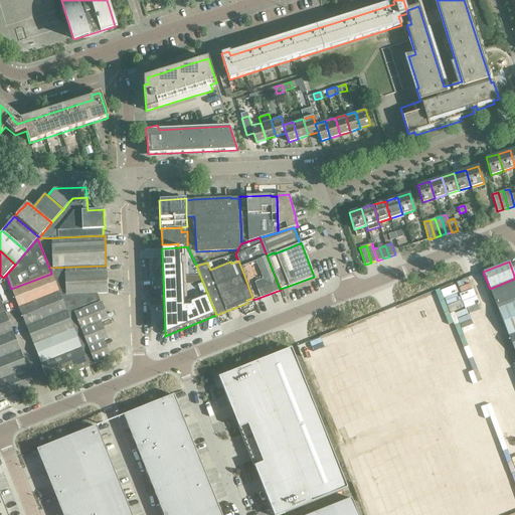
[(51,274),(59,292),(60,296),(97,294),(107,294),(106,271),(105,271),(105,266),(49,268),(51,274)]
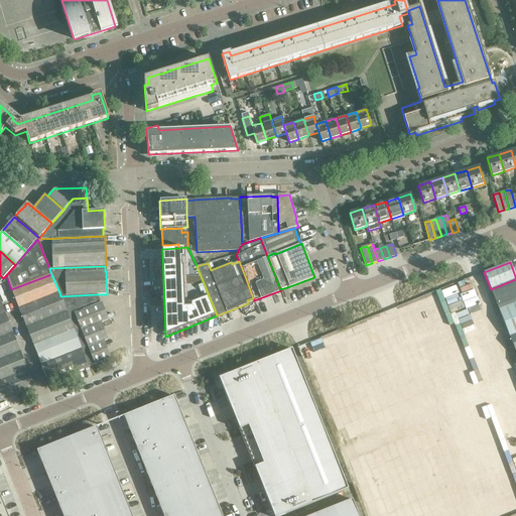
[(11,289),(19,308),(59,292),(51,274),(11,289)]
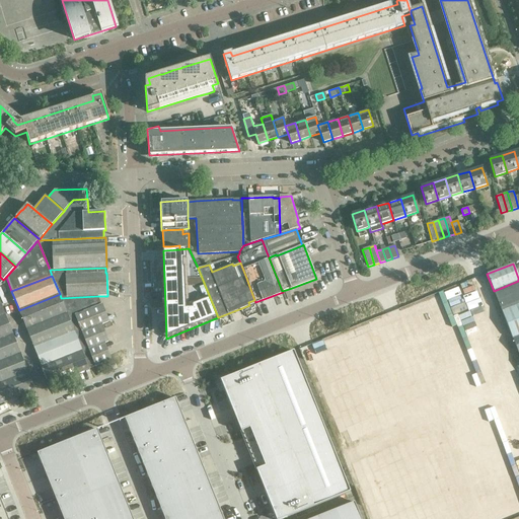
[(518,304),(518,281),(494,291),(502,311),(518,304)]
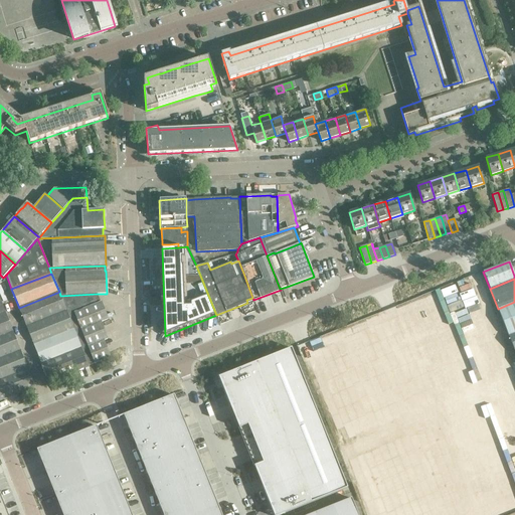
[(66,311),(60,296),(59,292),(19,308),(26,326),(66,311)]
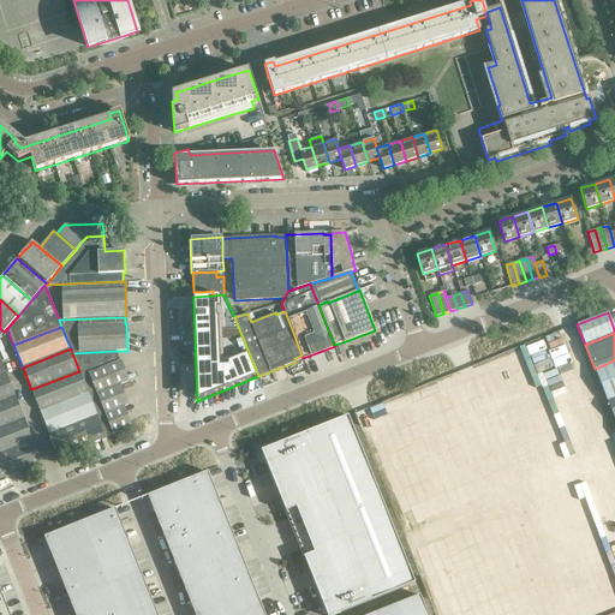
[(97,416),(106,437),(112,434),(112,435),(131,427),(124,407),(129,405),(120,384),(129,381),(120,360),(115,351),(72,353),(79,371),(88,393),(97,416)]
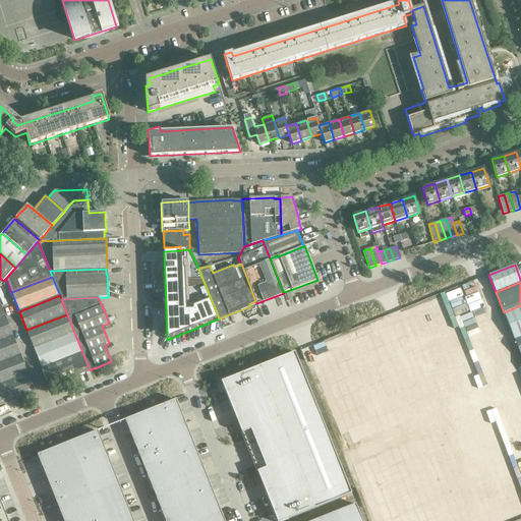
[(0,340),(13,336),(0,302),(0,340)]
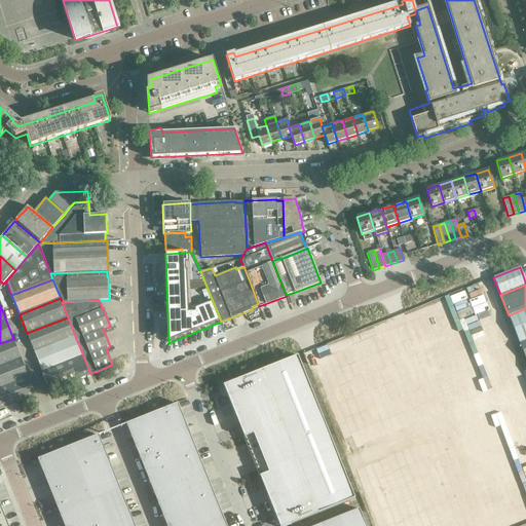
[(525,340),(525,308),(509,315),(520,343),(525,340)]
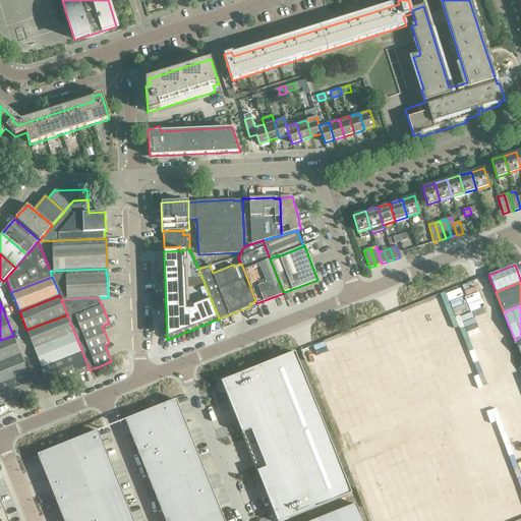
[(26,330),(34,349),(74,333),(67,314),(26,330)]
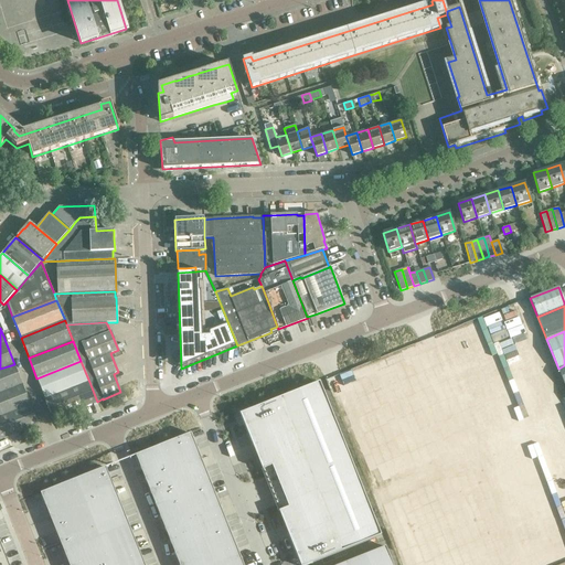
[(45,400),(89,382),(81,361),(36,379),(45,400)]
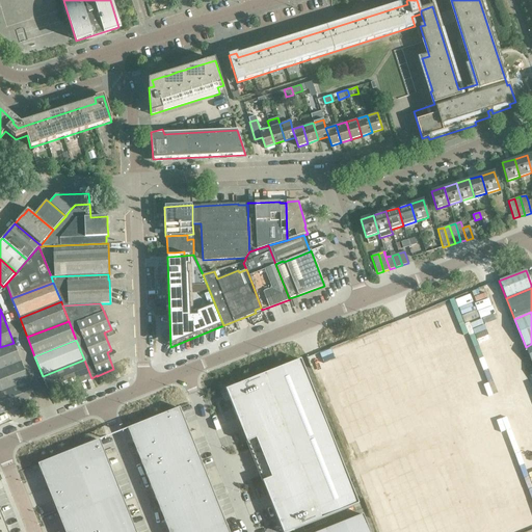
[(0,370),(21,362),(14,343),(0,347),(0,370)]
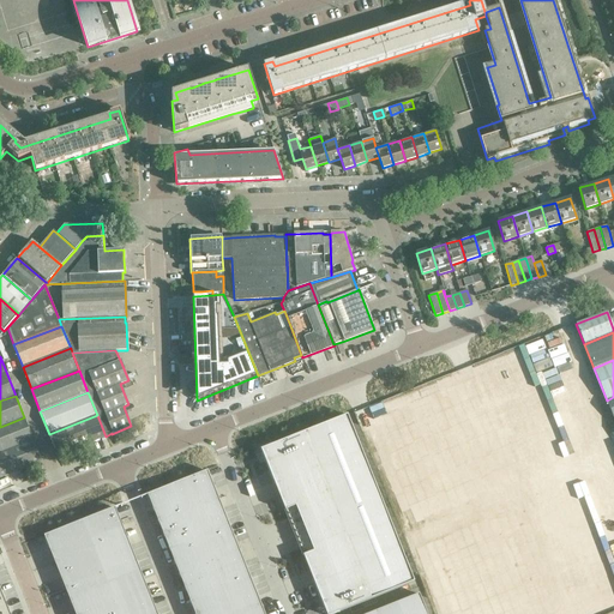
[(58,456),(106,437),(97,415),(49,434),(58,456)]
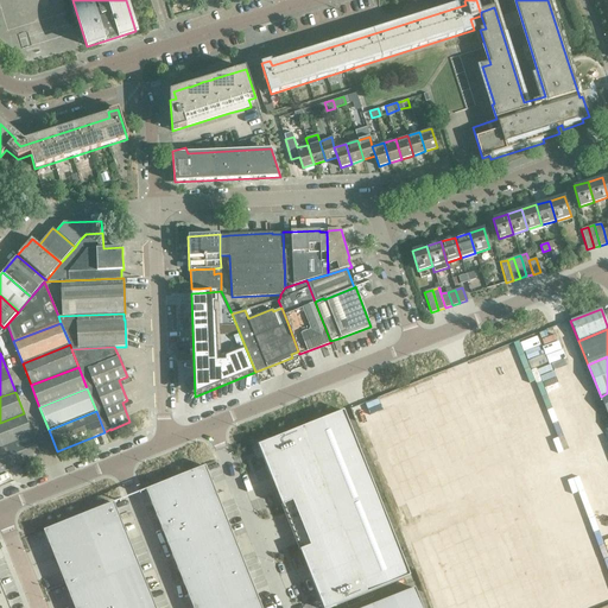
[(344,411),(258,445),(283,506),(292,502),(310,546),(301,550),(323,607),(330,607),(339,605),(410,576),(344,411)]
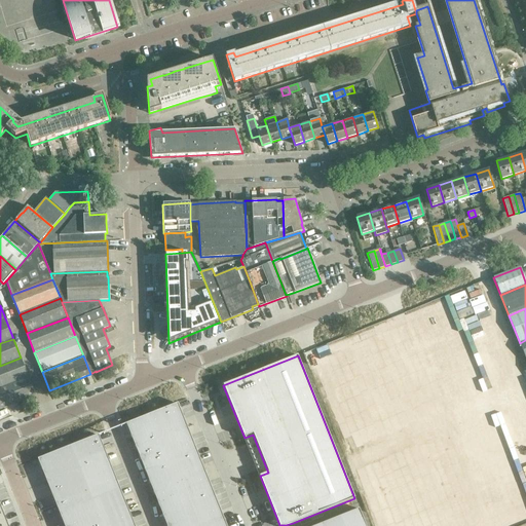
[(0,388),(29,377),(21,358),(0,366),(0,388)]
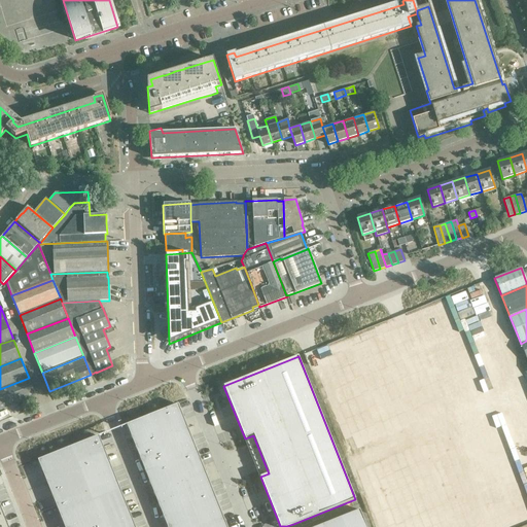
[(0,410),(36,396),(29,378),(0,389),(0,410)]
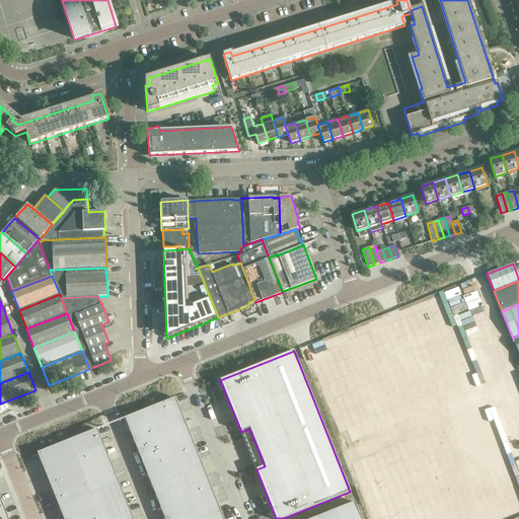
[(175,398),(143,412),(152,434),(184,422),(175,398)]
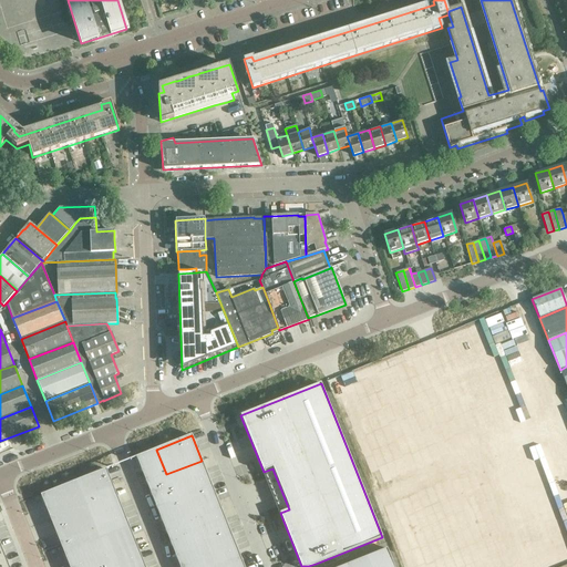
[(156,450),(136,457),(146,483),(166,474),(156,450)]
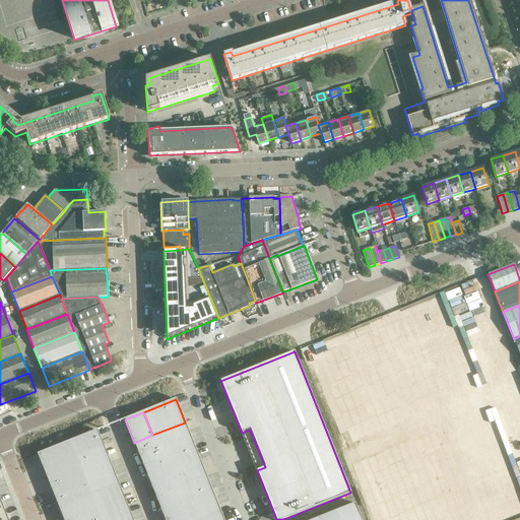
[(185,423),(152,435),(157,446),(161,458),(194,445),(185,423)]
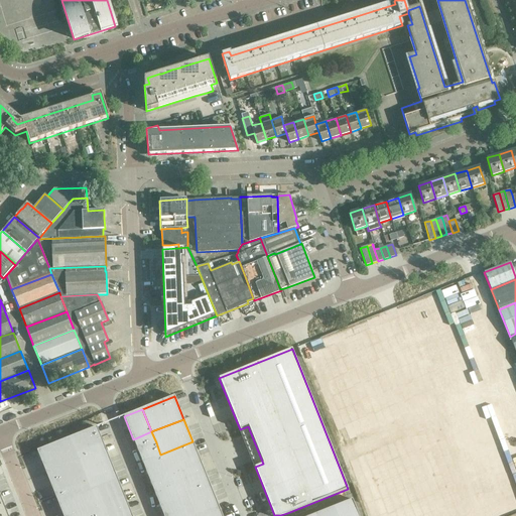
[(97,427),(70,437),(79,461),(106,449),(97,427)]
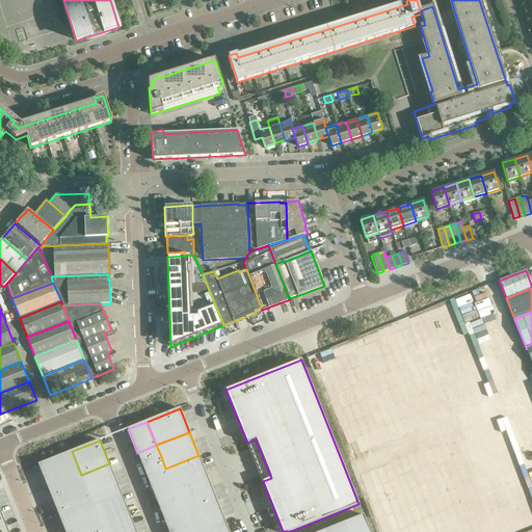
[(156,445),(137,453),(141,464),(161,456),(156,445)]
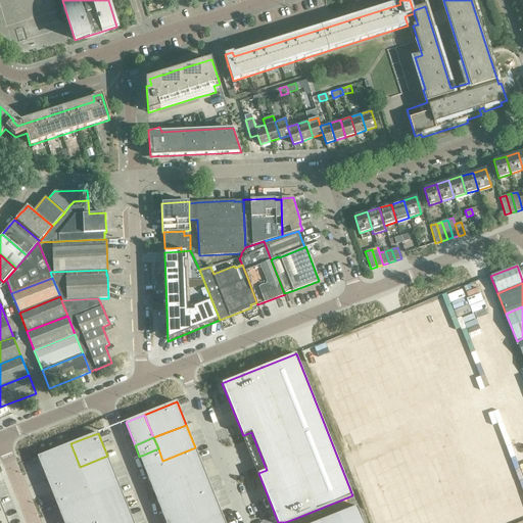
[(246,441),(230,446),(238,470),(254,465),(246,441)]
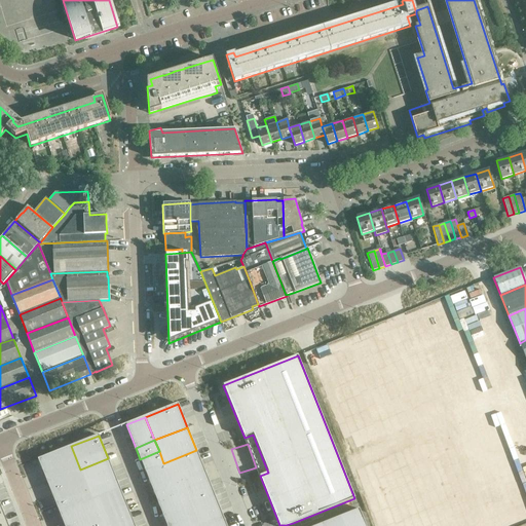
[(71,446),(38,459),(47,483),(80,470),(71,446)]
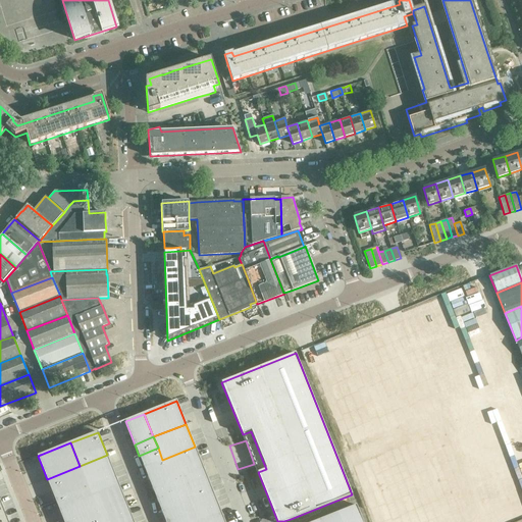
[(195,447),(162,460),(171,482),(204,469),(195,447)]
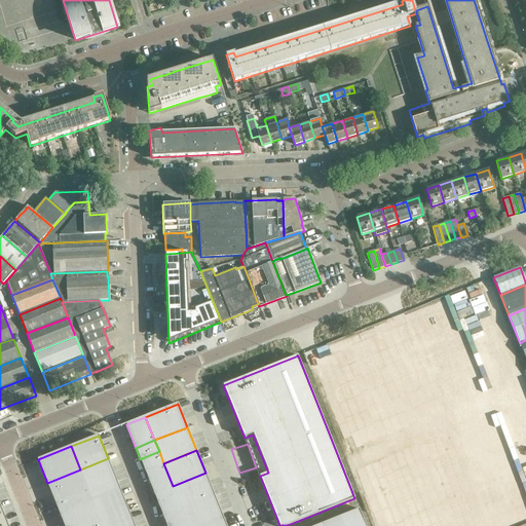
[(159,451),(140,459),(145,471),(163,463),(159,451)]
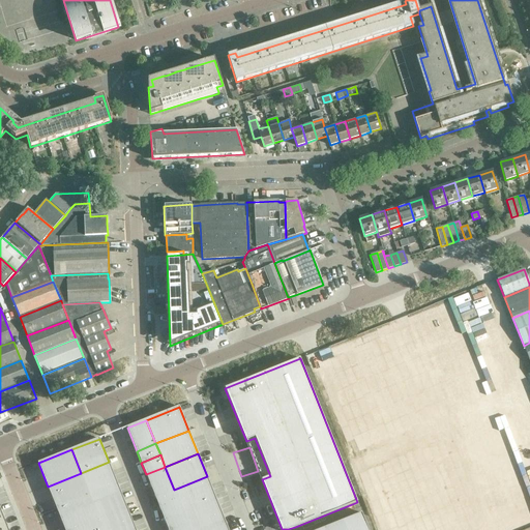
[(109,462),(81,473),(90,497),(118,486),(109,462)]
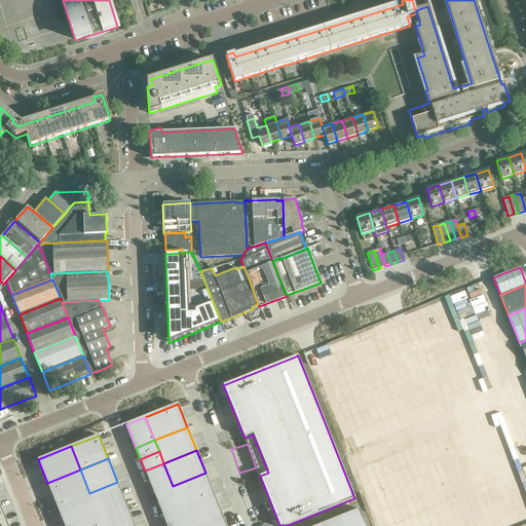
[(163,463),(145,471),(154,493),(173,486),(163,463)]
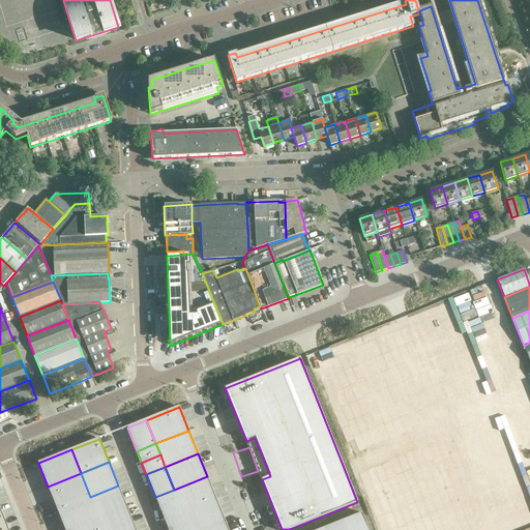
[(81,473),(48,487),(57,509),(90,497),(81,473)]
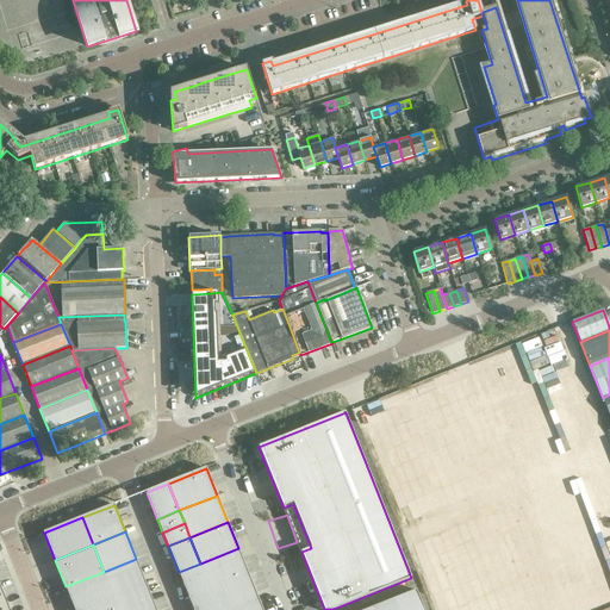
[(238,548),(200,564),(211,590),(249,574),(238,548)]
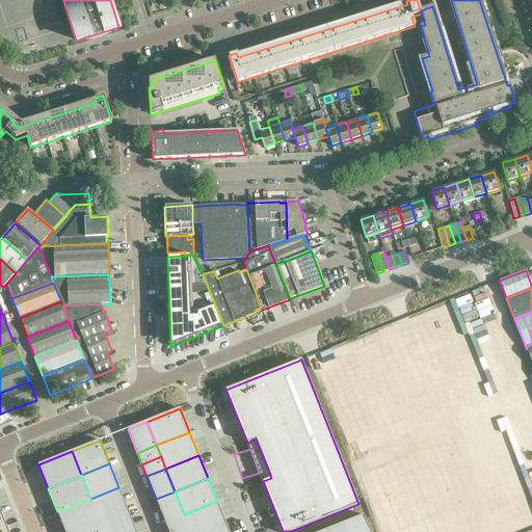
[(118,487),(90,499),(100,522),(128,510),(118,487)]
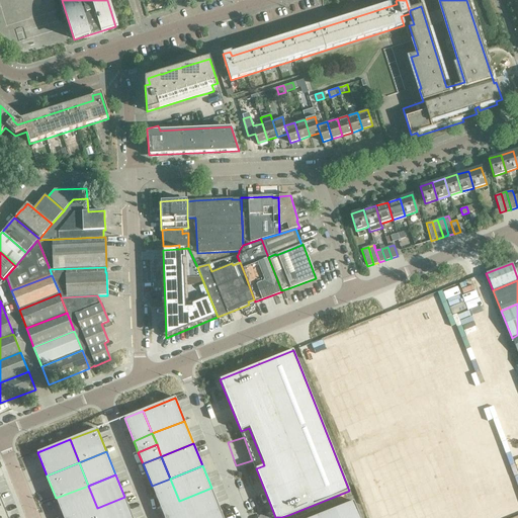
[(170,479),(152,486),(161,508),(179,501),(170,479)]
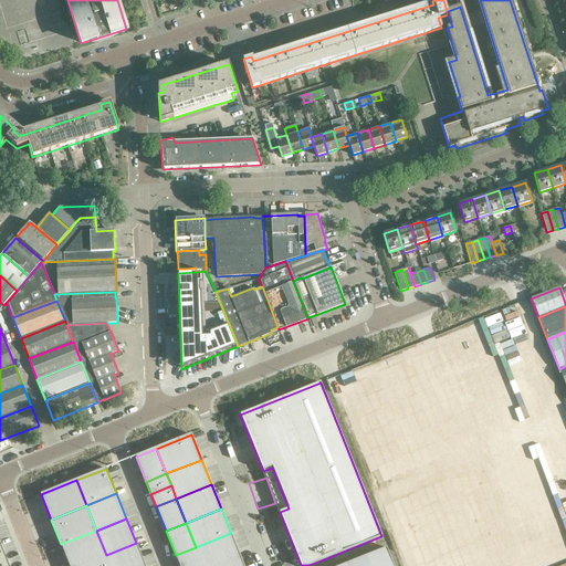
[(96,531),(61,544),(69,565),(77,565),(106,555),(96,531)]
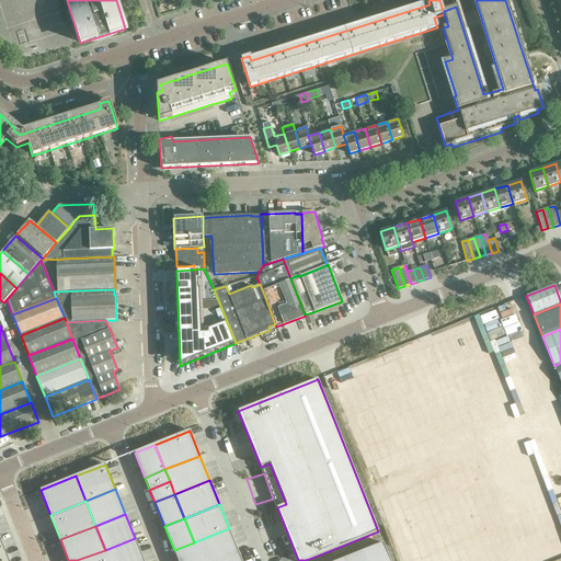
[(229,528),(194,542),(198,554),(201,560),(218,560),(239,553),(229,528)]
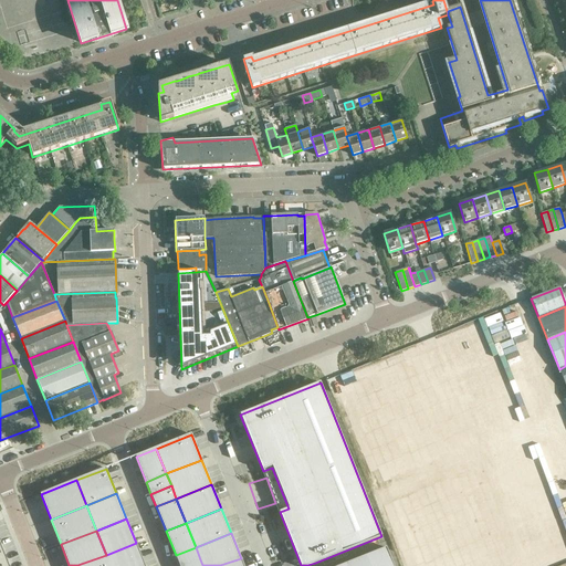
[(145,565),(136,543),(106,555),(109,565),(145,565)]
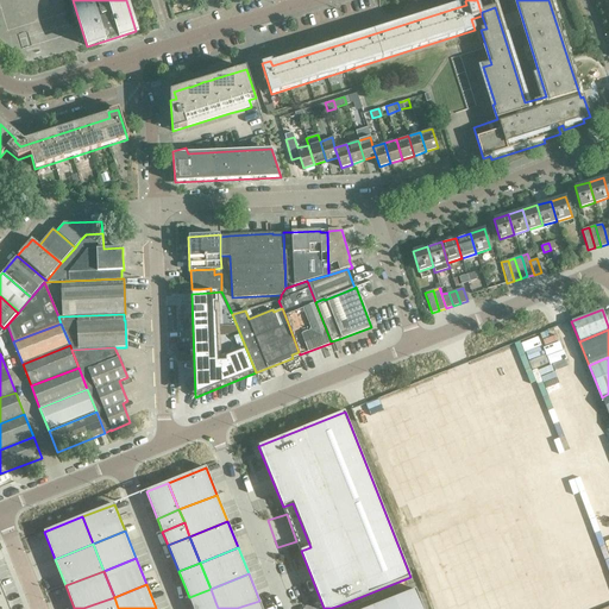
[(211,589),(189,597),(193,608),(199,608),(215,602),(211,589)]
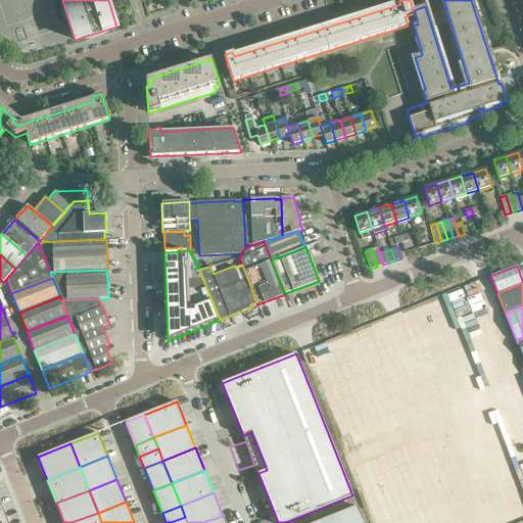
[(363,522),(357,507),(315,522),(363,522)]
